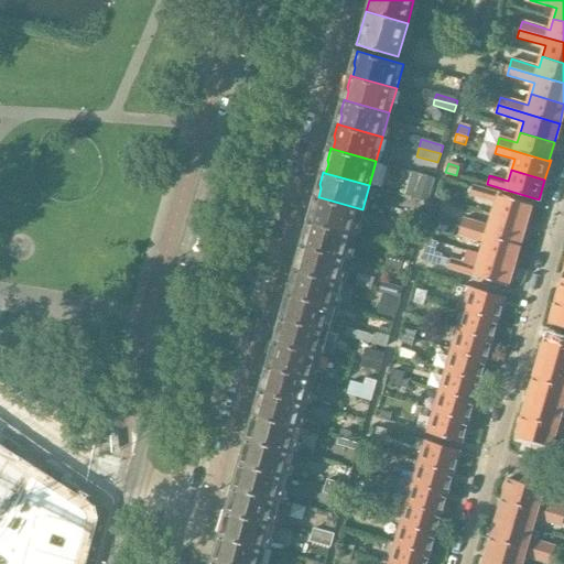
[(412,172),(405,195),(429,202),(434,179),(412,172)]
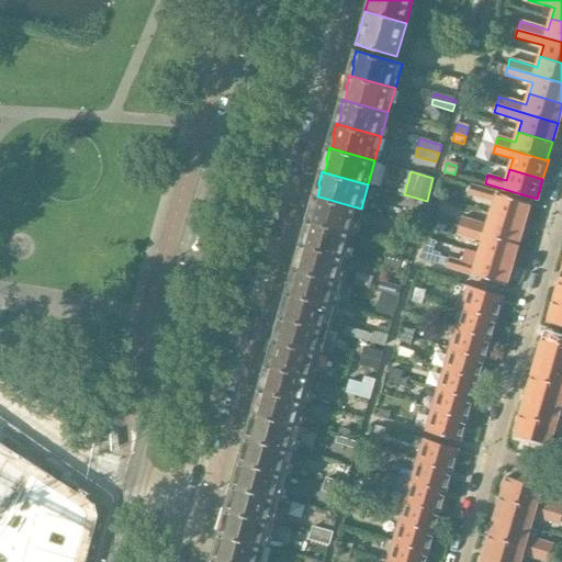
[(494,202),(491,214),(523,224),(529,203),(471,186),(468,194),(494,202)]
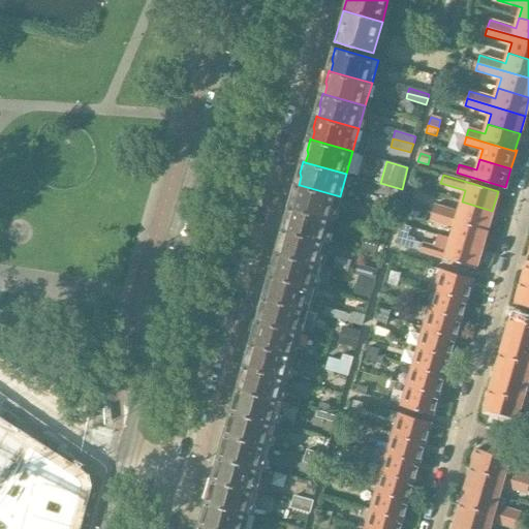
[(293,198),(290,207),(334,219),(340,196),(300,185),(299,185),(294,183),(290,197),(293,198)]
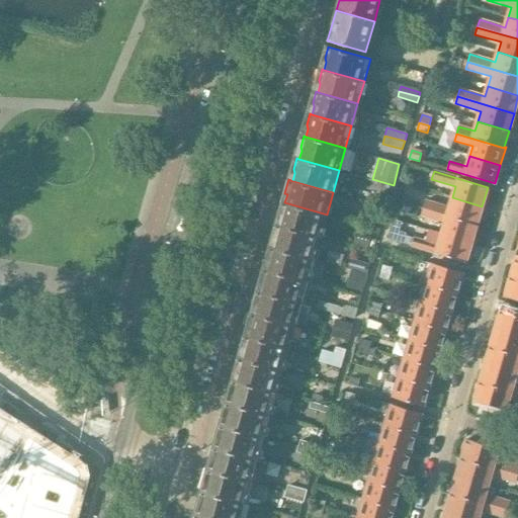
[(377,203),(384,206),(389,194),(380,192),(377,203)]
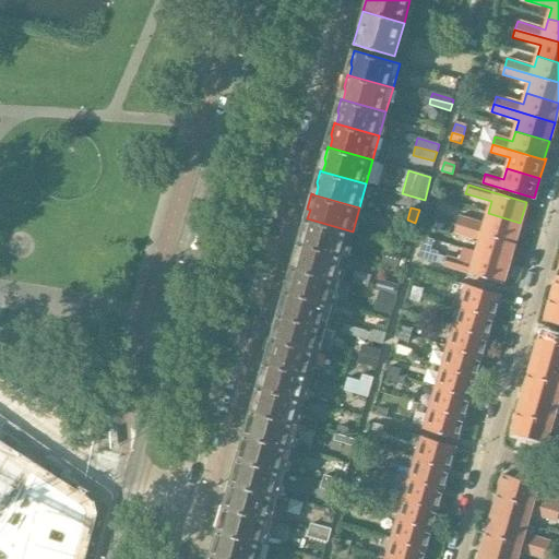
[(520,223),(488,213),(485,225),(459,217),(456,225),(514,242),(520,223)]
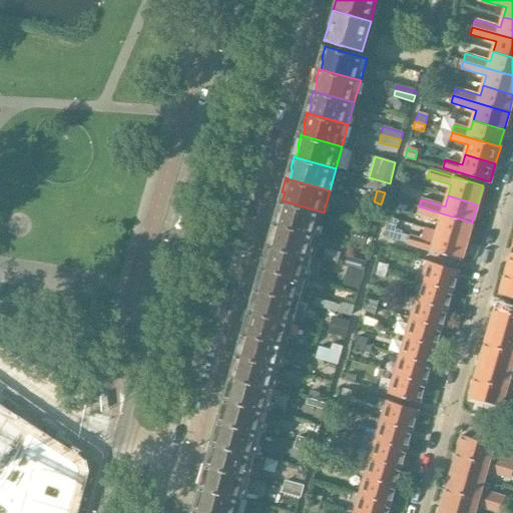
[(278,213),(276,222),(317,234),(324,212),(282,200),(280,199),(276,213),(278,213)]
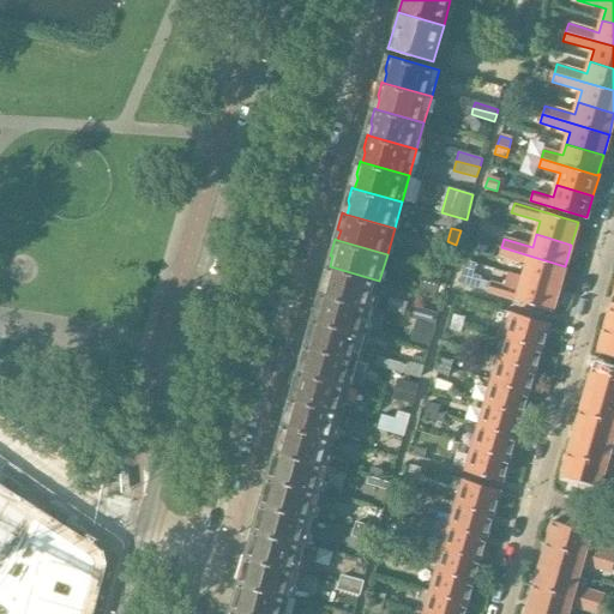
[(565,266),(501,247),(498,257),(527,265),(523,278),(558,289),(565,266)]
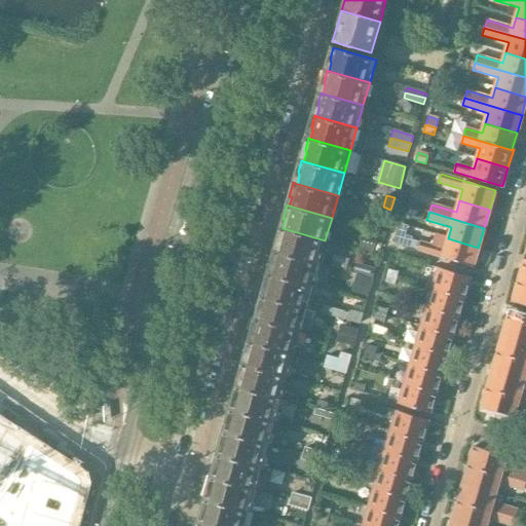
[(278,241),(276,251),(318,262),(325,240),(283,228),(279,227),(276,241),(278,241)]
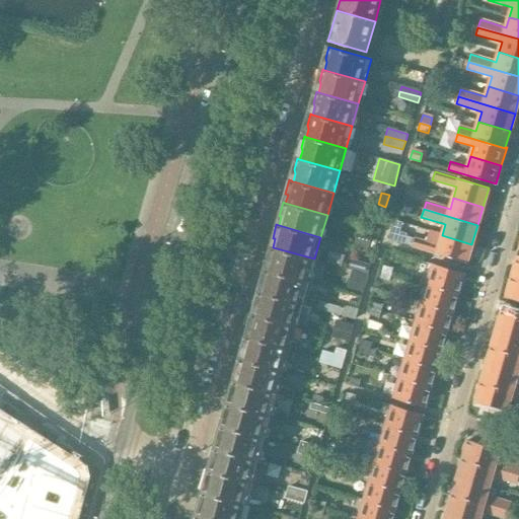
[(370,238),(356,234),(353,246),(373,252),(376,241),(370,239),(370,238)]
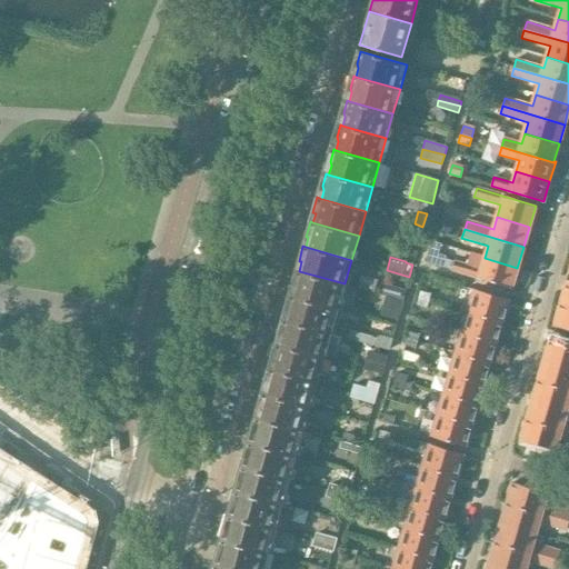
[(517,268),(485,258),(481,270),(455,262),(452,271),(511,288),(517,268)]
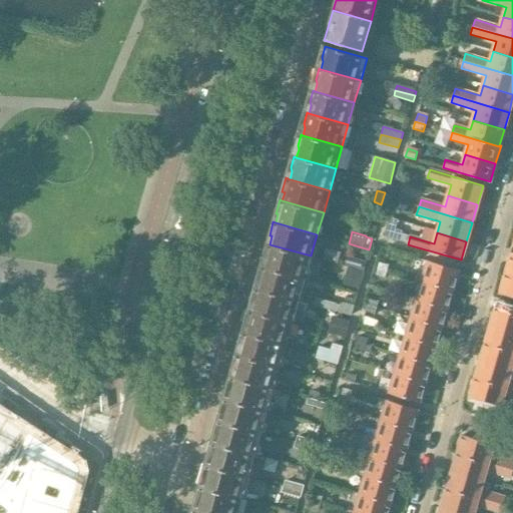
[(266,258),(264,267),(305,278),(311,255),(270,244),(267,243),(263,258),(266,258)]
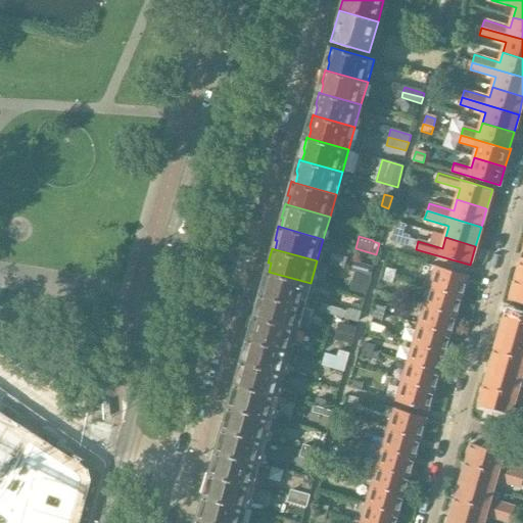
[(373,267),(353,262),(350,272),(371,277),(373,267)]
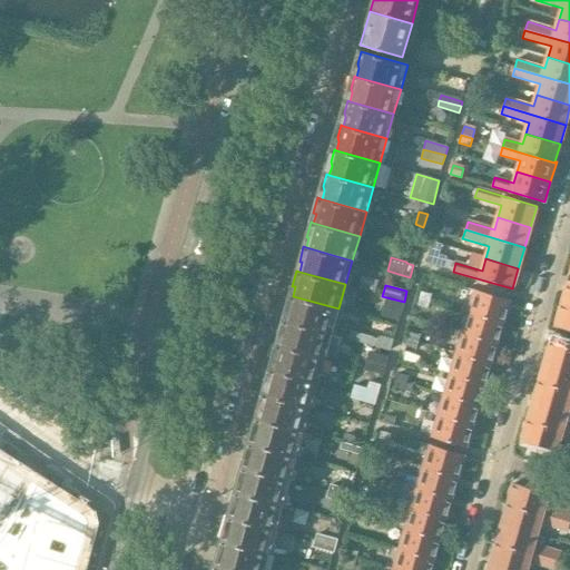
[(475,291),(468,315),(502,325),(509,301),(475,291)]
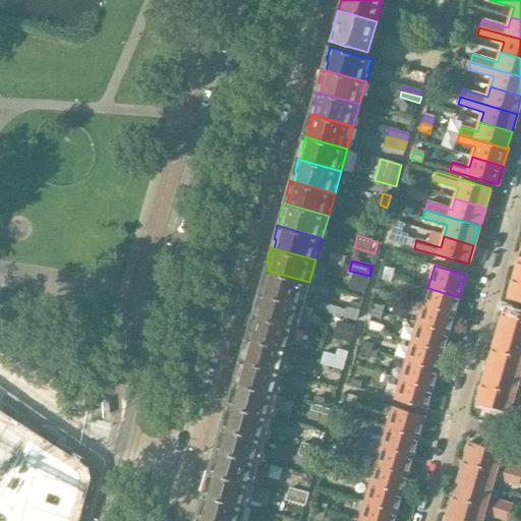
[(387,269),(385,275),(394,278),(396,271),(387,269)]
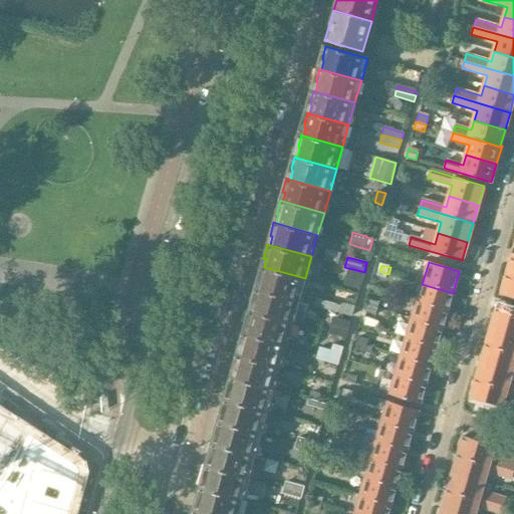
[(260,280),(257,289),(299,300),(305,278),(264,267),(261,266),(257,280),(260,280)]
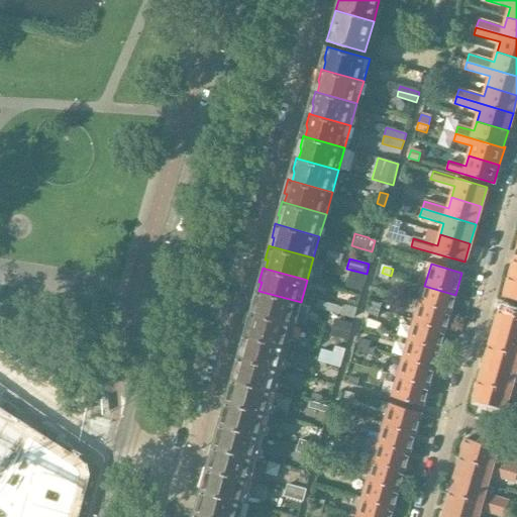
[(362,292),(366,278),(367,274),(349,270),(345,287),(362,292)]
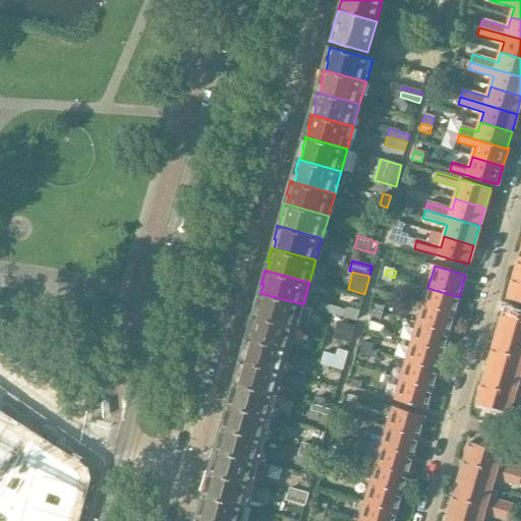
[(394,278),(385,275),(383,282),(392,285),(394,278)]
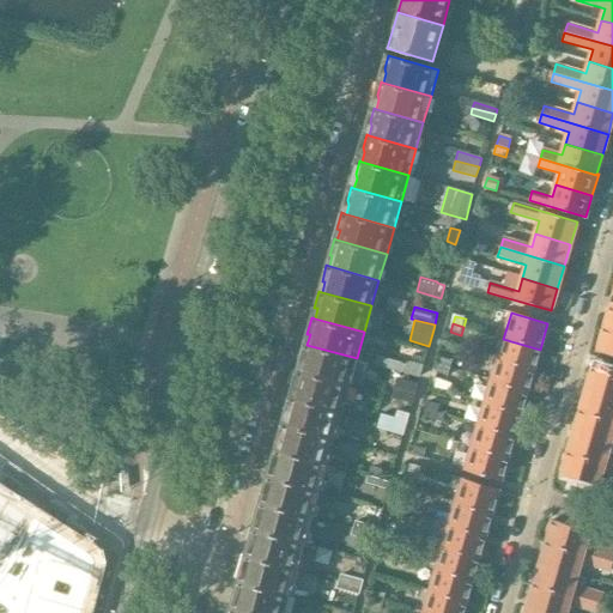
[(612,332),(604,329),(598,351),(612,354),(612,332)]
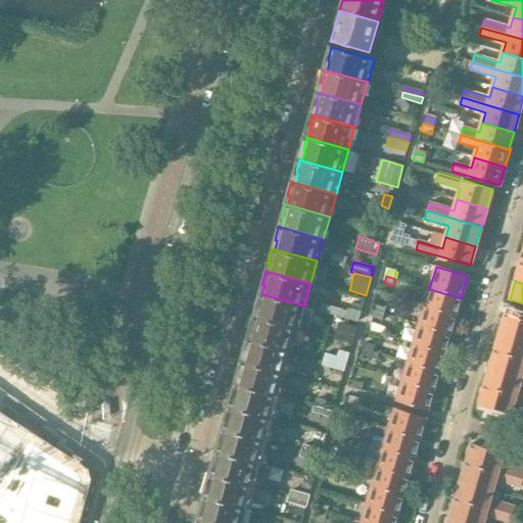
[(461,298),(429,289),(424,307),(455,317),(461,298)]
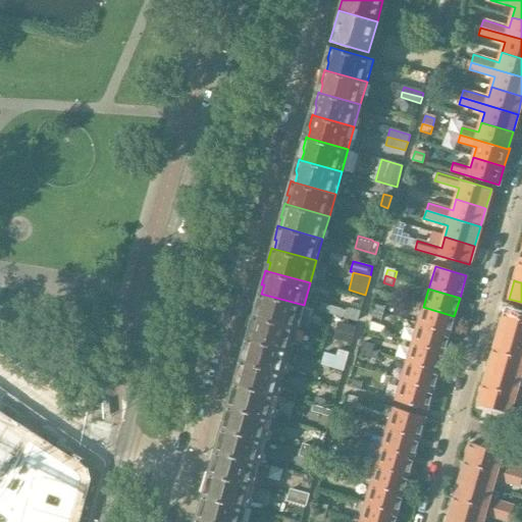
[(258,307),(255,315),(298,327),(304,305),(261,294),(259,293),(255,306),(258,307)]
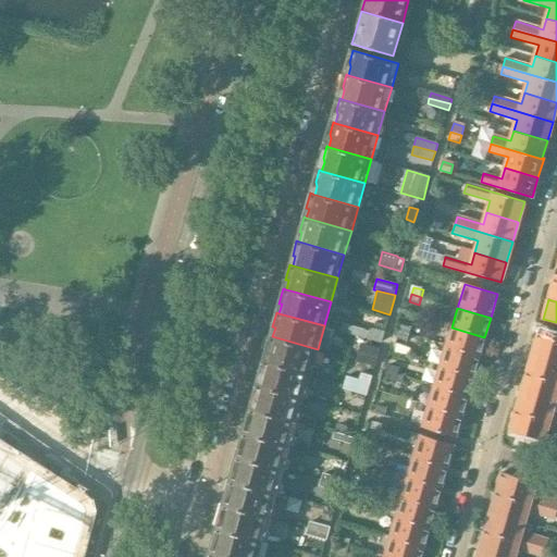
[(341,332),(362,337),(381,343),(384,332),(371,329),(368,331),(342,324),(341,332)]
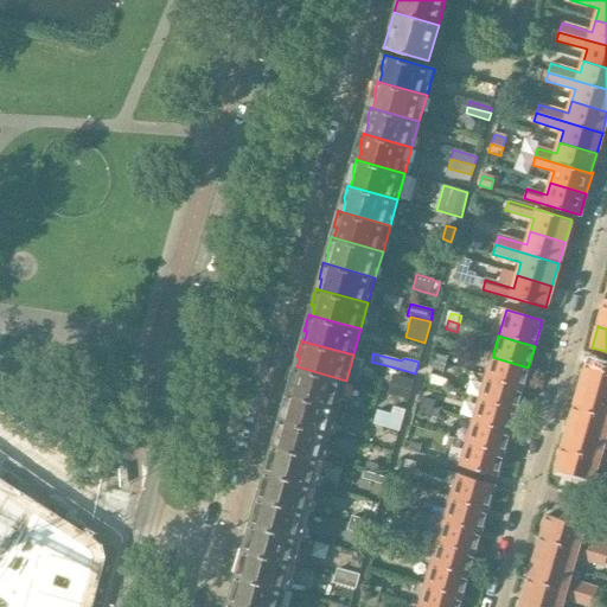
[(449,358),(439,355),(436,363),(447,366),(449,358)]
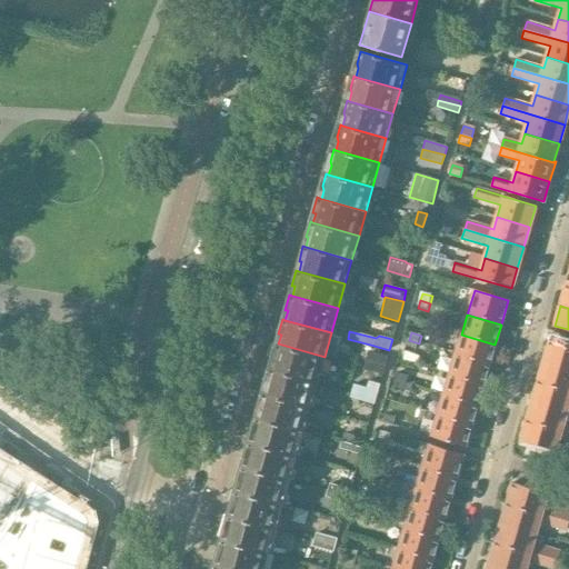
[(495,345),(461,335),(456,355),(489,365),(495,345)]
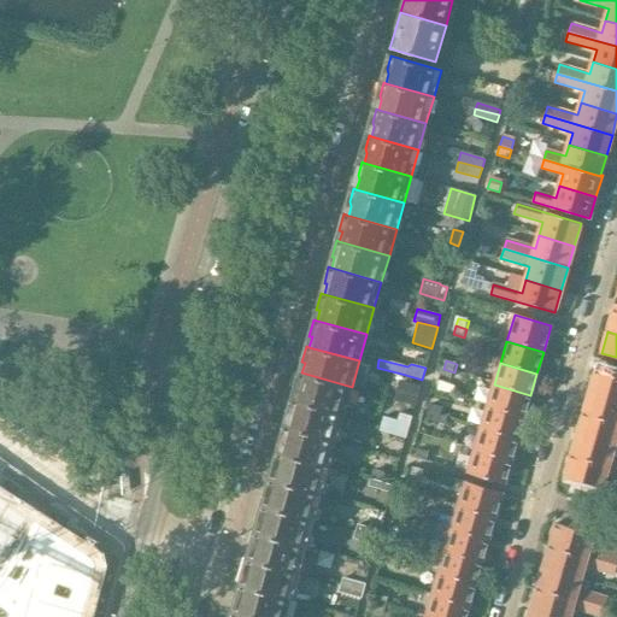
[(454,372),(444,369),(440,378),(451,381),(454,372)]
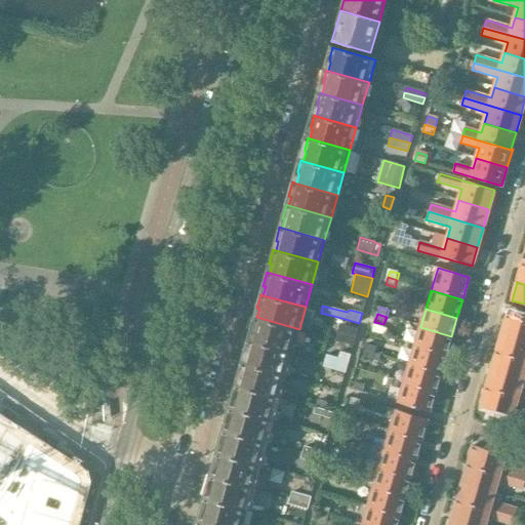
[(507,315),(501,334),(524,341),(524,321),(508,316),(507,315)]
